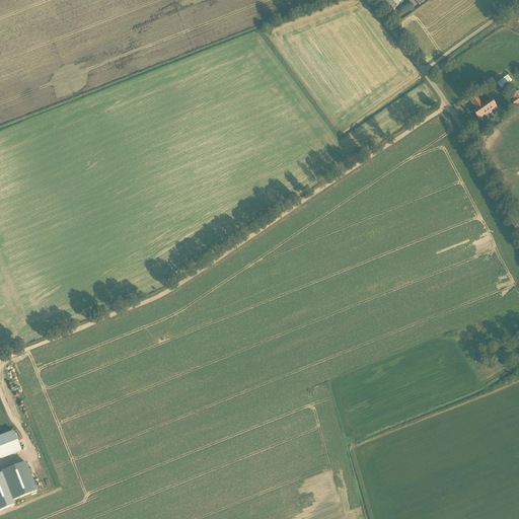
[(400,5),(396,0),(385,0),(389,5),(389,4),(394,10),(400,5)]
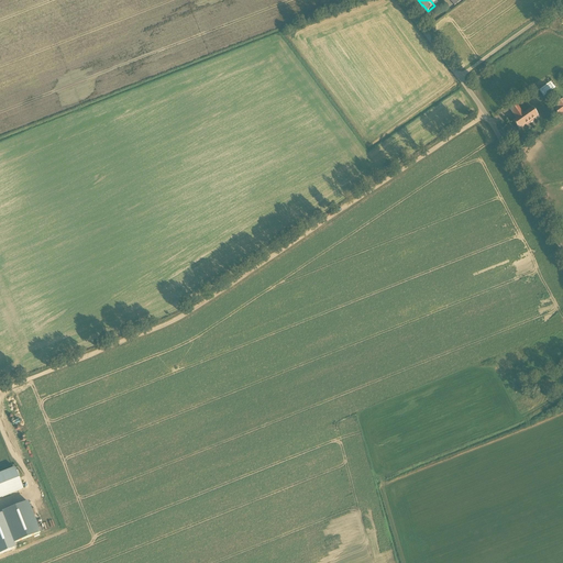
[(542,95),(556,88),(552,81),(539,88),(542,95)]
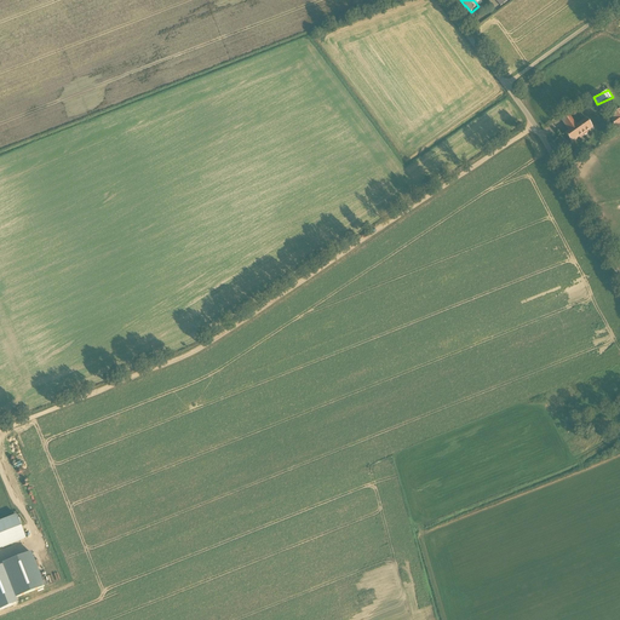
[(567,127),(574,122),(568,114),(561,119),(567,127)]
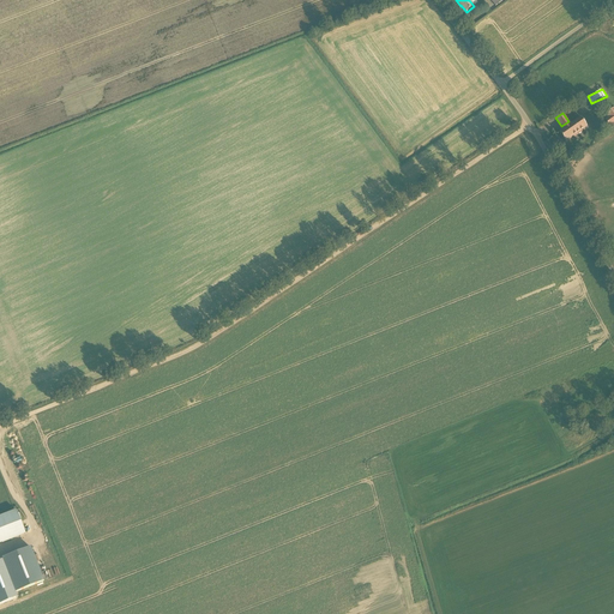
[(577,136),(582,132),(581,131),(588,126),(581,118),(560,132),(566,142),(576,134),(577,136)]
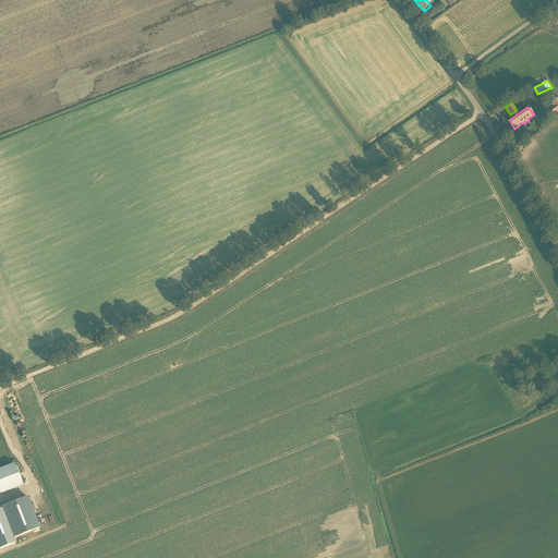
[(0,494),(23,485),(14,464),(0,470),(0,494)]
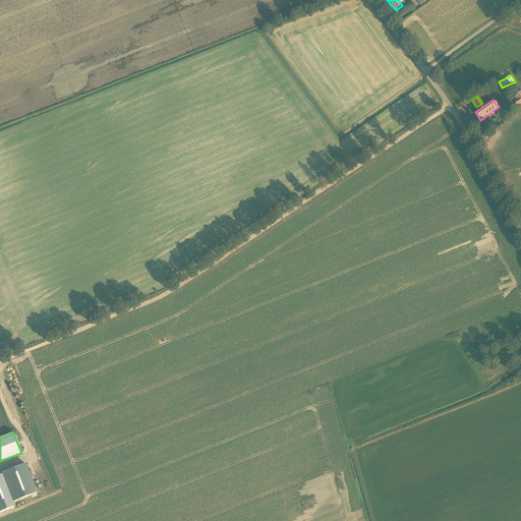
[(0,475),(0,508),(12,503),(1,475),(0,475)]
